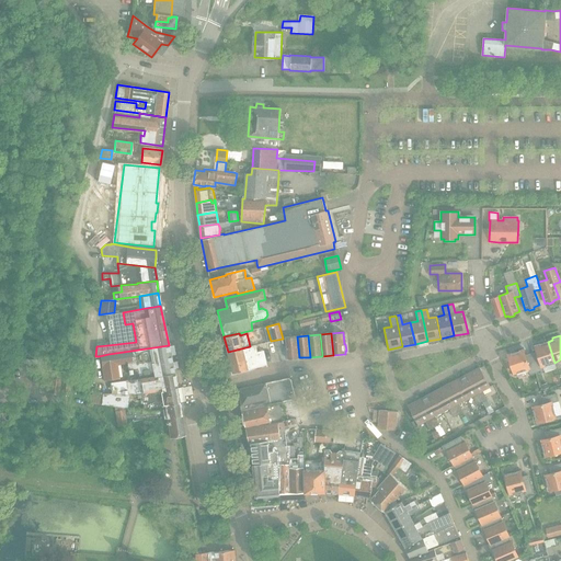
[(287,358),(299,357),(297,336),(285,338),(287,358)]
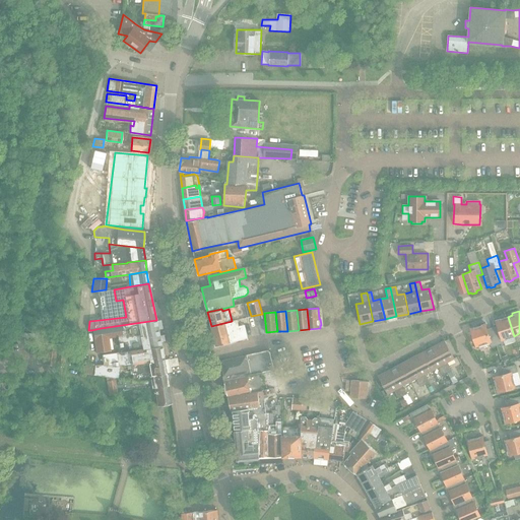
[(514,336),(508,317),(503,318),(502,316),(495,318),(498,328),(493,330),(497,344),(503,342),(503,339),(514,336)]
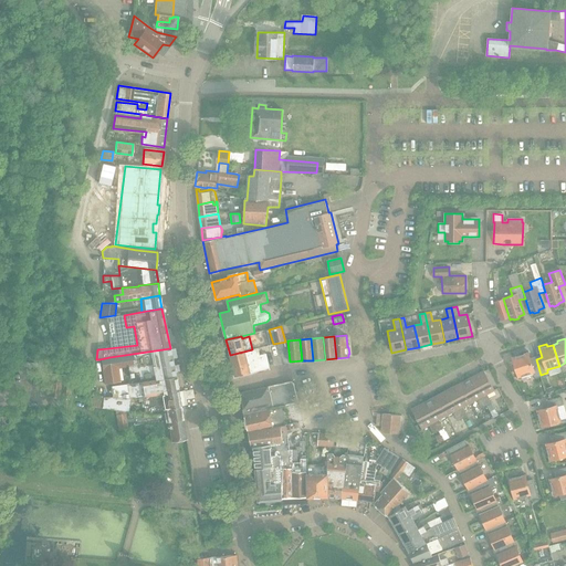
[(128,368),(173,362),(170,348),(109,357),(100,359),(102,371),(118,369),(117,368),(128,367),(128,368)]
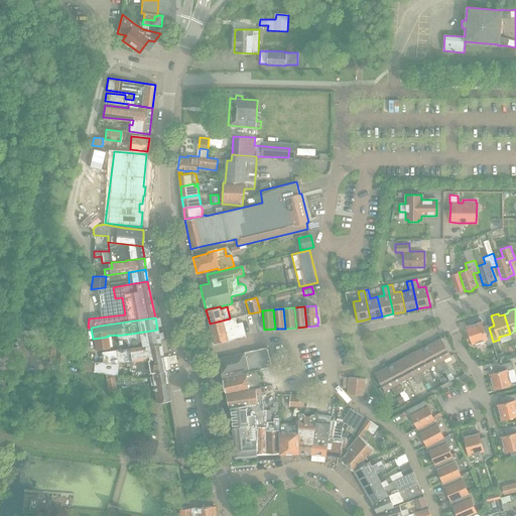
[(230,318),(234,339),(246,336),(243,323),(237,324),(236,317),(230,318)]
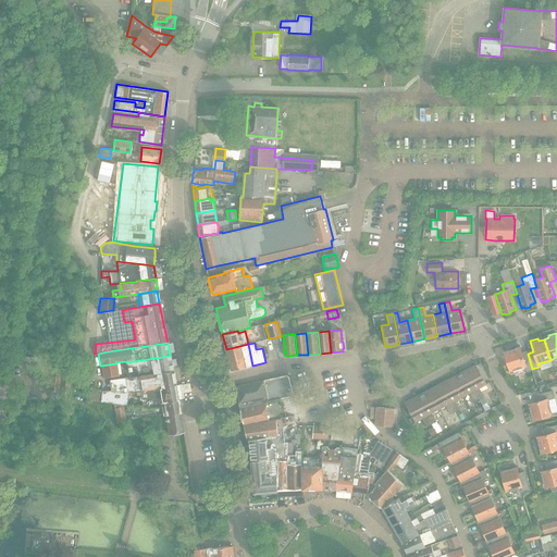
[(232,370),(252,366),(248,344),(226,349),(232,370)]
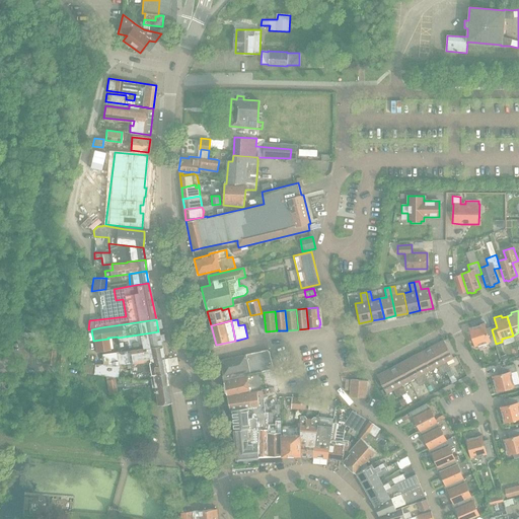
[(496,344),(492,329),(487,331),(483,321),(475,323),(476,325),(469,328),(475,346),(489,341),(490,346),(496,344)]
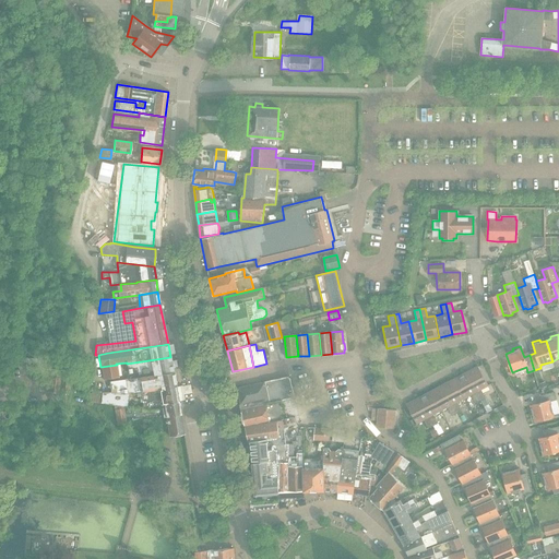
[(170,357),(127,364),(128,373),(138,371),(138,376),(173,369),(170,357)]
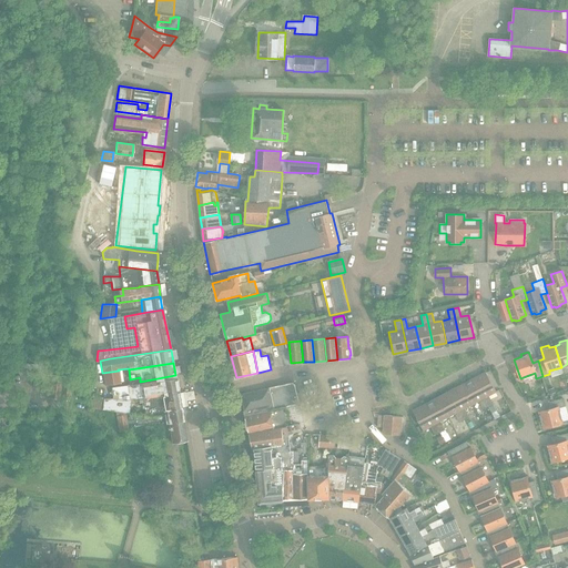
[(119,371),(102,373),(104,386),(121,384),(119,371)]
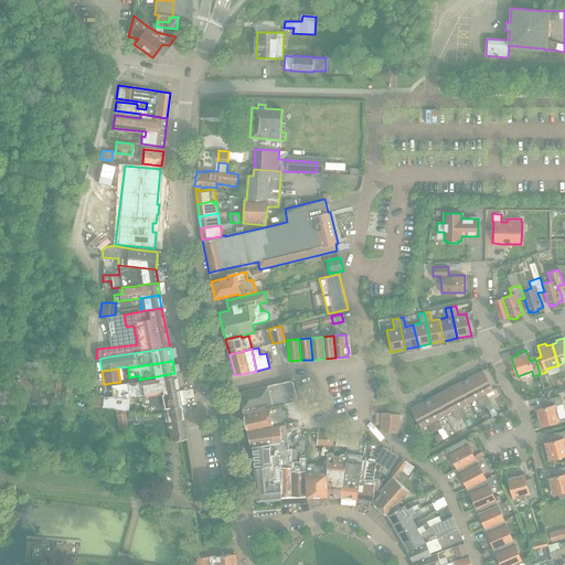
[(470,376),(484,405),(490,402),(486,394),(493,390),(482,370),(470,376)]
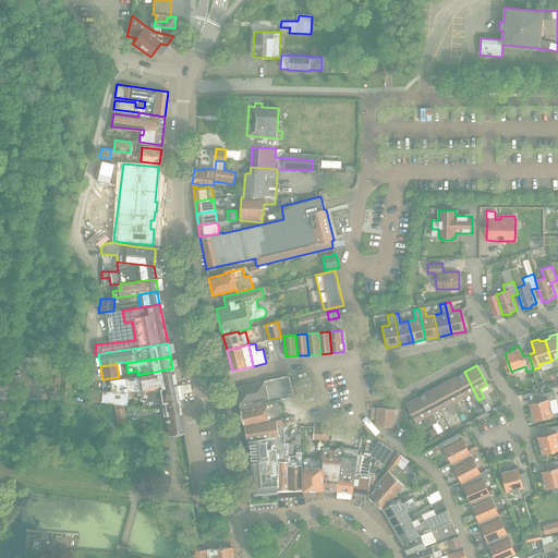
[(154,389),(176,386),(173,372),(143,377),(140,378),(124,378),(110,380),(111,388),(125,386),(126,391),(143,392),(154,389)]
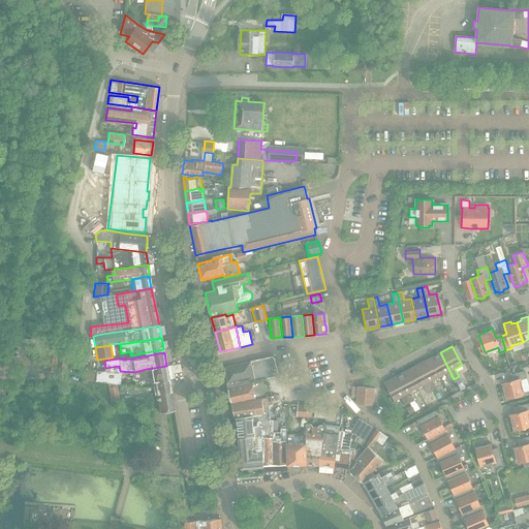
[(449,381),(454,379),(440,352),(429,359),(439,377),(445,373),(449,381)]
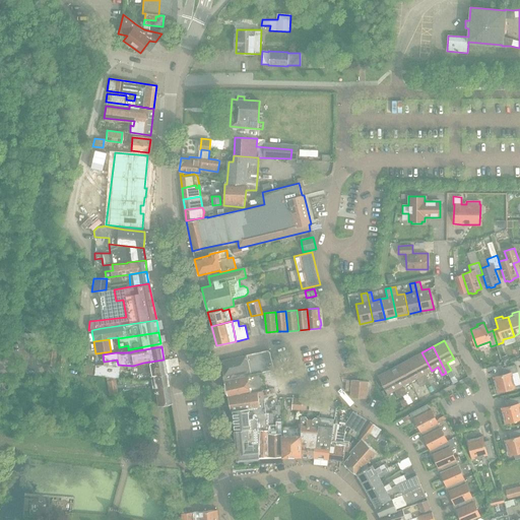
[(223,381),(263,371),(273,369),(269,351),(267,351),(266,350),(247,354),(247,355),(225,361),(226,365),(222,365),(223,372),(224,374),(224,376),(222,376),(223,381)]
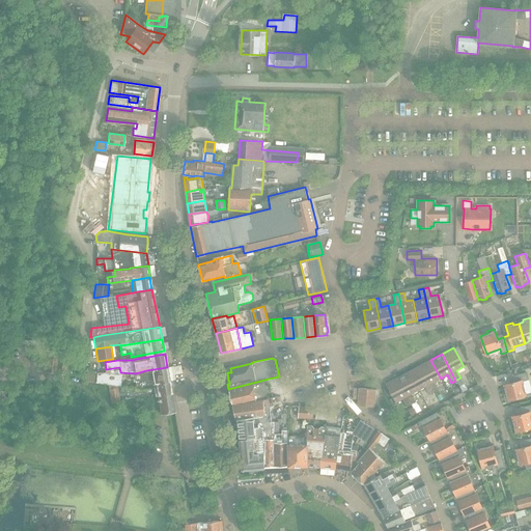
[(435,382),(441,379),(430,360),(419,365),(434,392),(439,390),(435,382)]
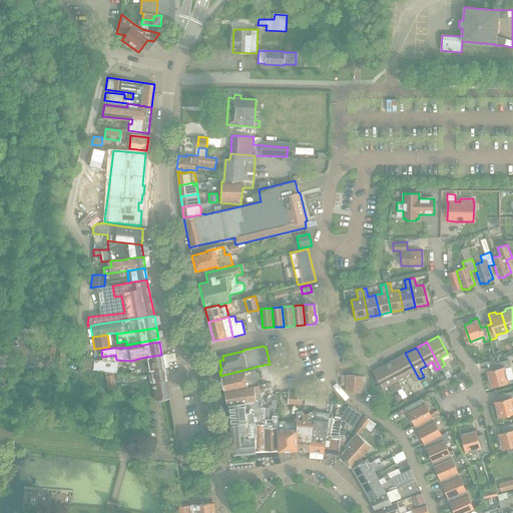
[(415,382),(419,379),(405,353),(395,359),(404,377),(410,374),(415,382)]
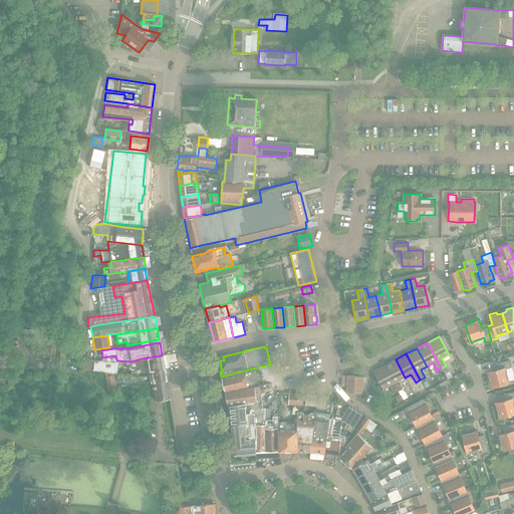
[(132,361),(118,361),(116,373),(140,375),(149,374),(152,373),(151,370),(164,368),(162,355),(142,358),(132,361)]
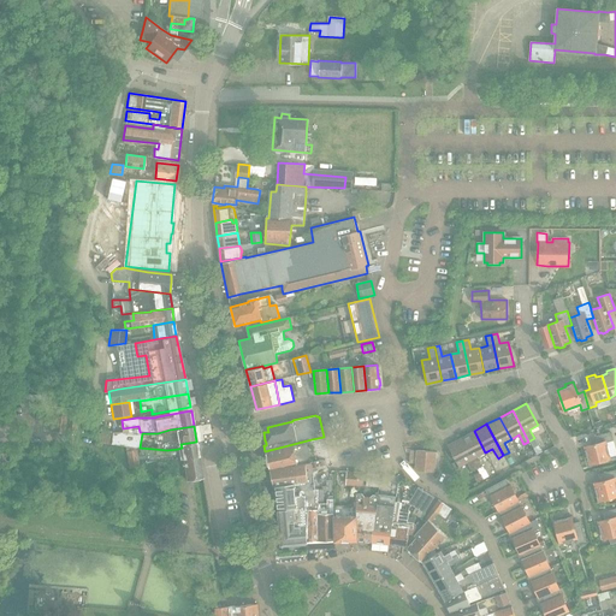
[(112,444),(112,433),(99,431),(98,443),(112,444)]
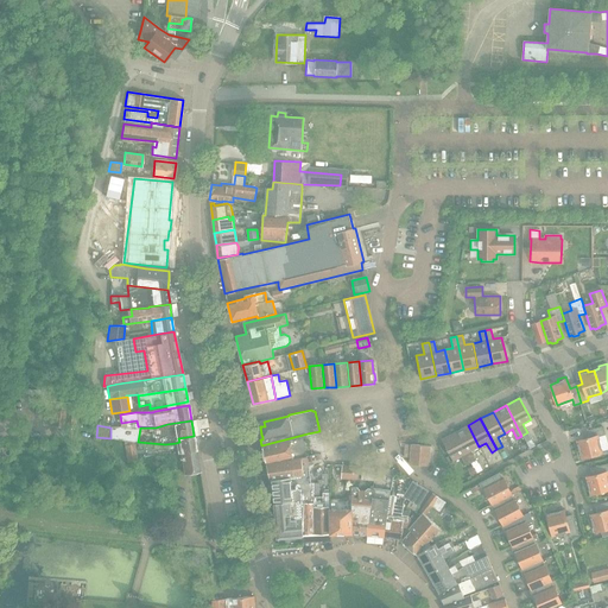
[(472,451),(479,447),(468,425),(455,432),(472,462),(476,460),(472,451)]
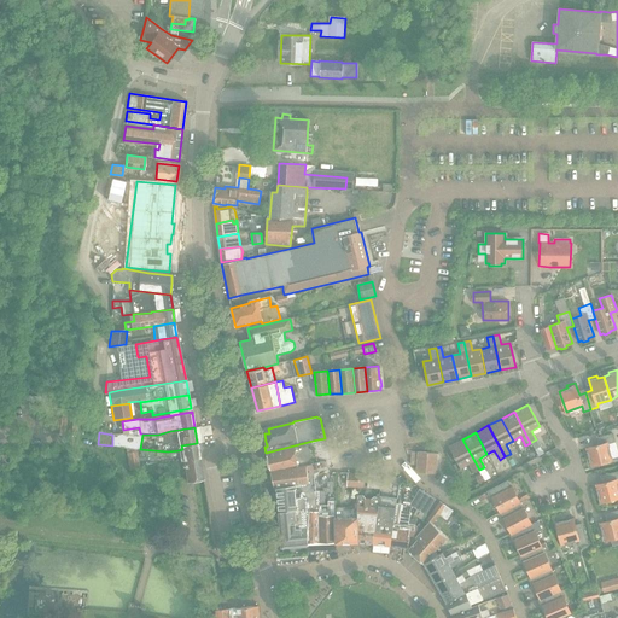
[(112,435),(112,445),(140,449),(143,435),(112,435)]
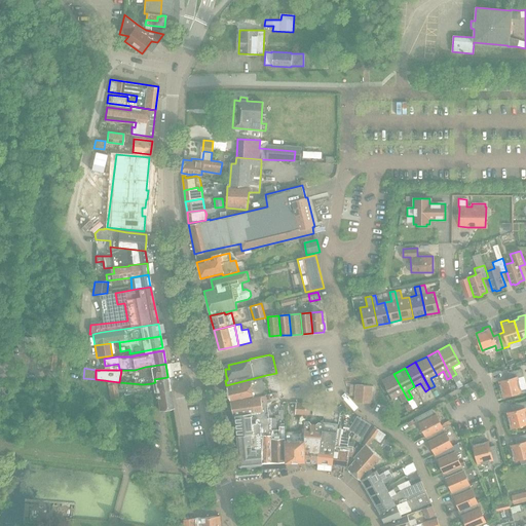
[(502,396),(521,391),(517,377),(522,376),(520,370),(505,373),(506,379),(497,381),(499,389),(501,388),(502,396)]
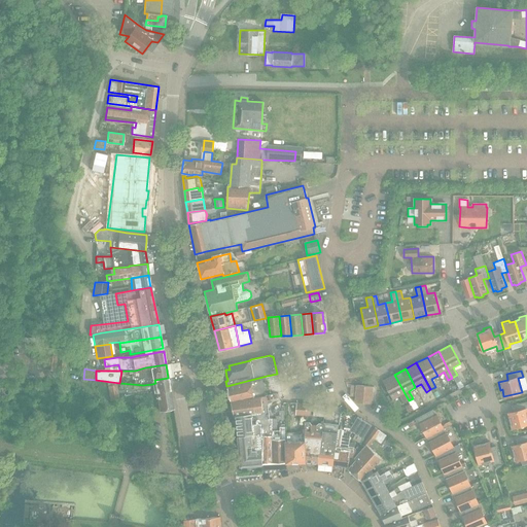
[(403,403),(409,400),(394,375),(383,381),(392,399),(399,395),(403,403)]
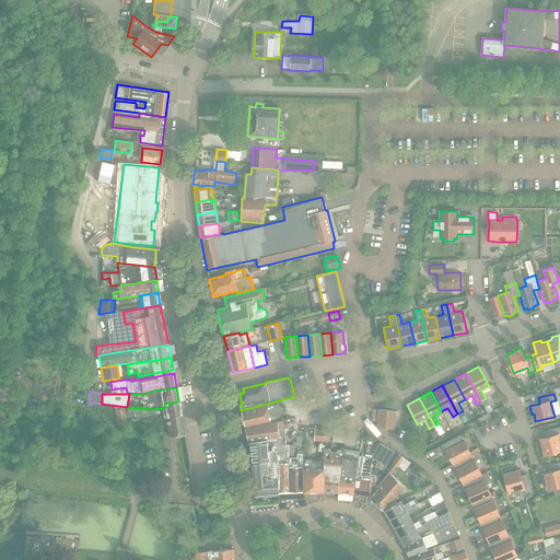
[(282,420),(283,424),(296,421),(295,416),(288,418),(283,399),(241,410),(244,424),(269,421),(270,422),(282,420)]
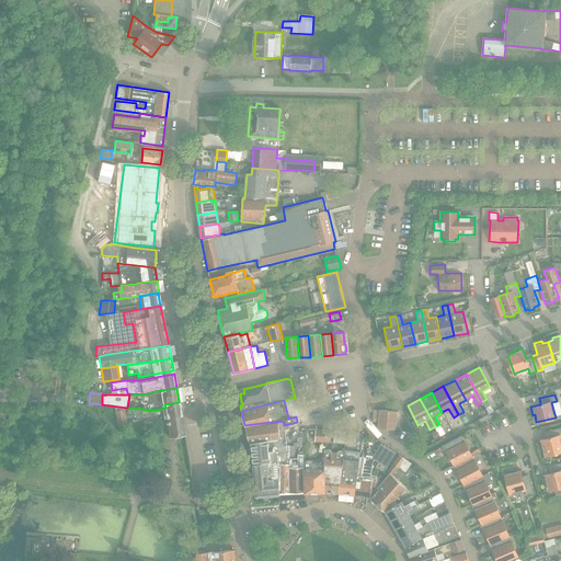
[(167,419),(182,416),(179,402),(164,404),(165,408),(162,409),(164,419),(167,419)]
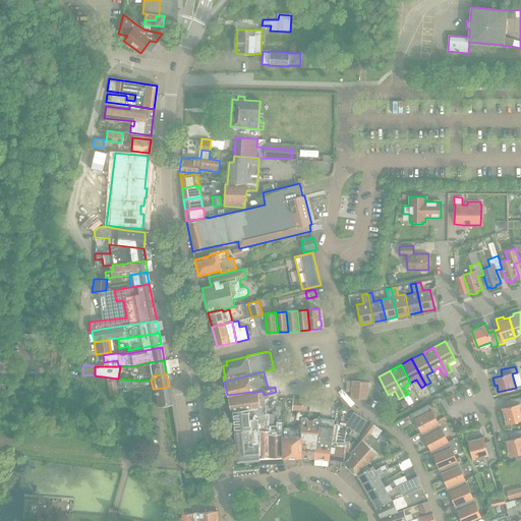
[(351,398),(367,399),(369,382),(353,381),(351,398)]
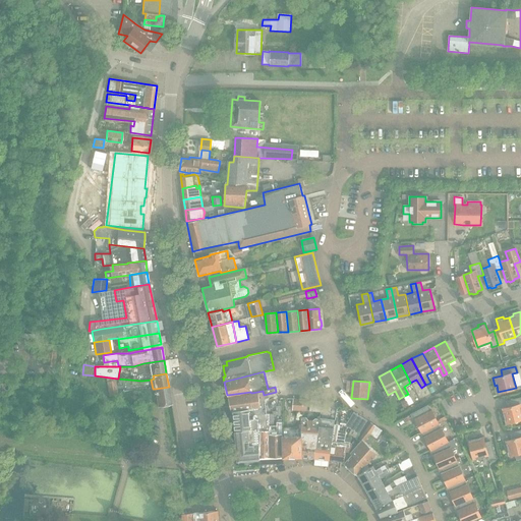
[(169,387),(155,389),(158,406),(172,404),(169,387)]
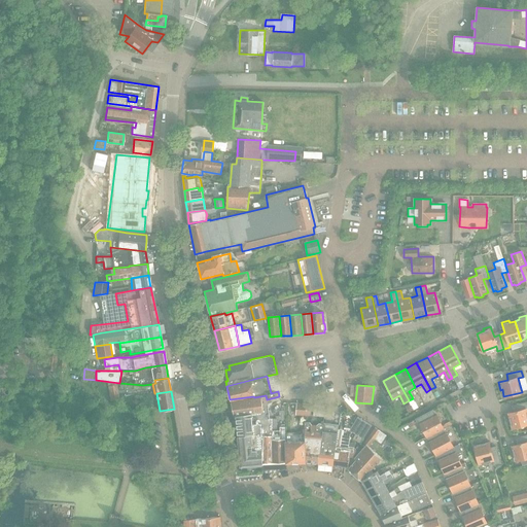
[(269,411),(267,399),(266,395),(254,397),(253,396),(230,399),(233,414),(236,414),(236,416),(258,412),(259,412),(269,411)]
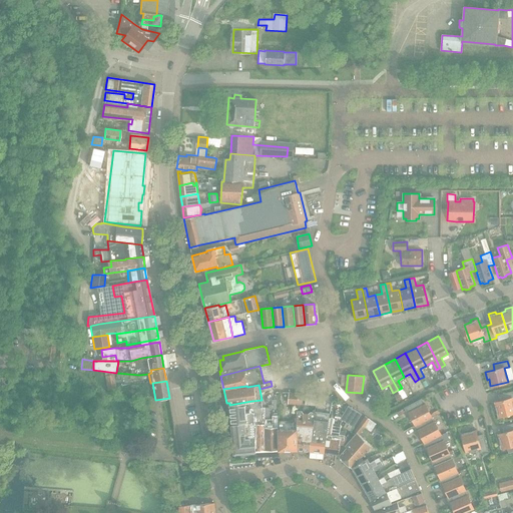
[(498,417),(512,412),(512,401),(512,399),(512,398),(512,391),(501,395),(502,401),(493,403),(494,410),(496,410),(498,417)]
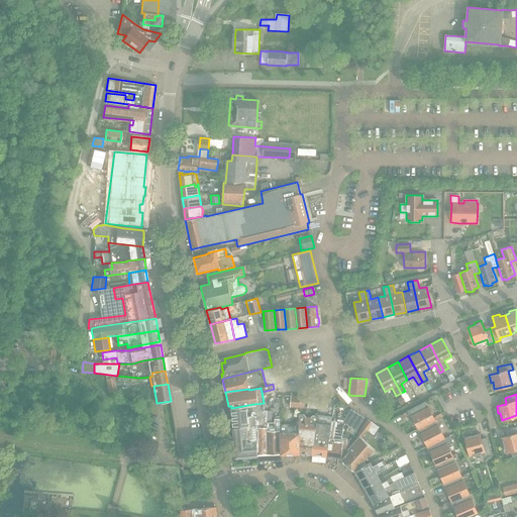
[(307,408),(318,409),(319,398),(315,397),(309,397),(307,408)]
